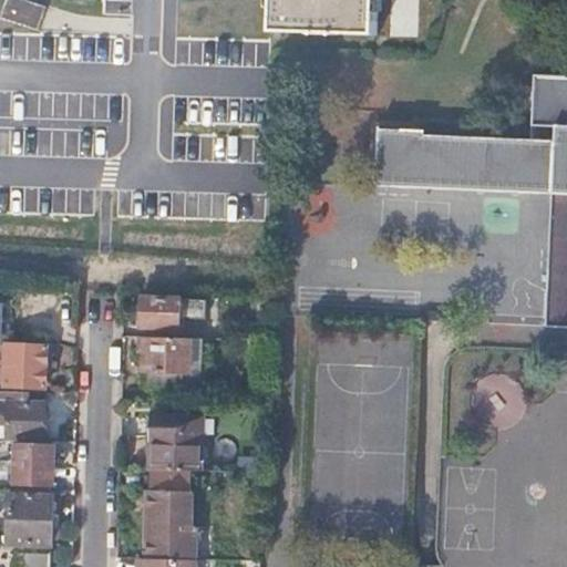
[(21,0),(9,0),(3,19),(40,30),(47,8),(21,0)]
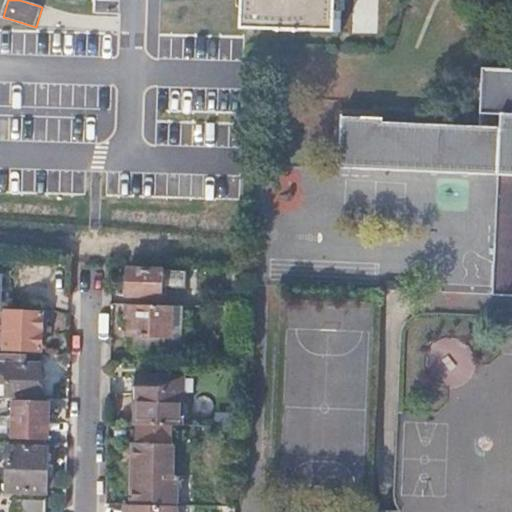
[(250,0),(250,25),(341,28),(342,0),(250,0)]
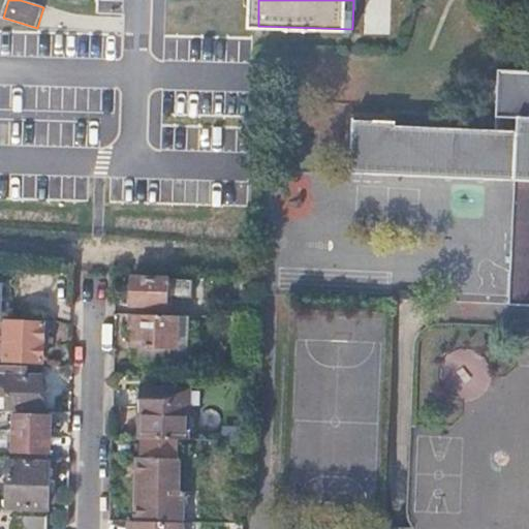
[(510,299),(528,300),(528,69),(502,67),(501,115),(522,117),(521,131),(399,124),(399,118),(356,115),(356,113),(354,113),(351,168),(354,168),(354,166),(518,177),(510,299)]
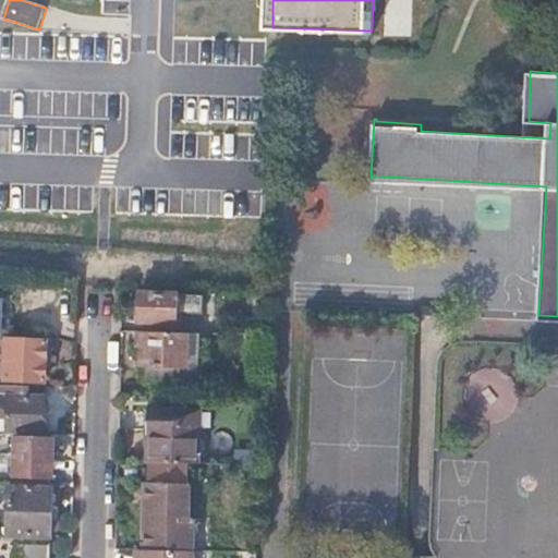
[(138,291),(137,319),(176,322),(176,313),(201,314),(202,293),(138,291)]
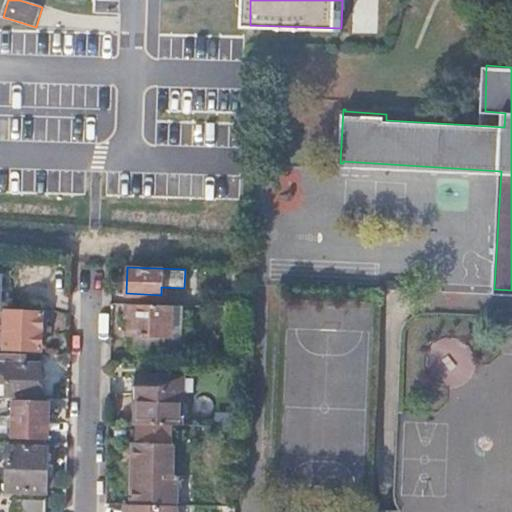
[(131,303),(122,302),(121,316),(131,317),(131,303)]
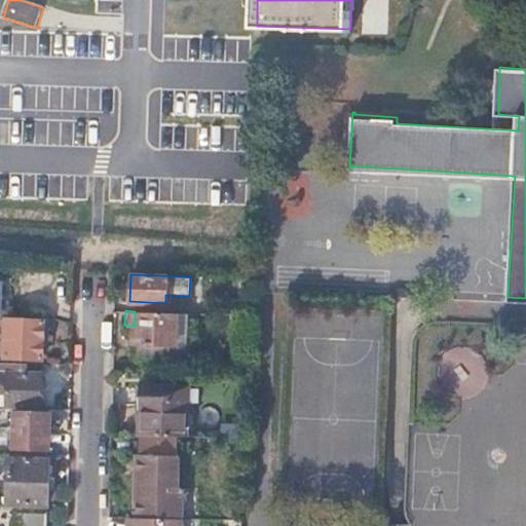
[(135,311),(135,326),(134,343),(138,343),(138,354),(180,357),(184,353),(185,348),(187,312),(135,311)]
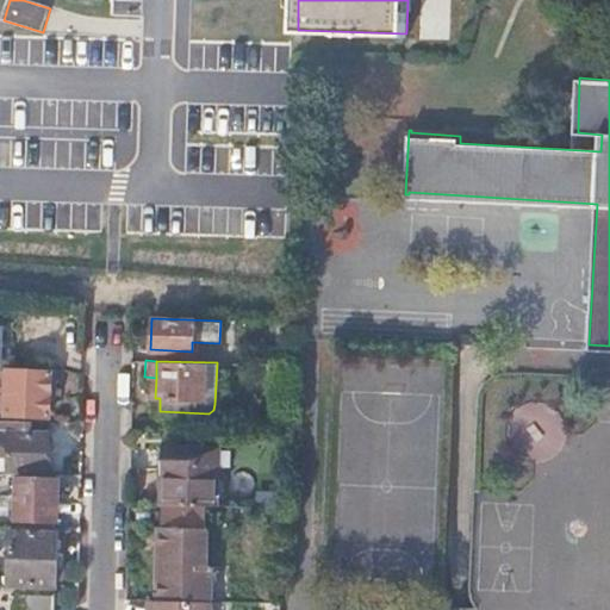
[(7,369),(6,412),(50,414),(51,371),(7,369)]
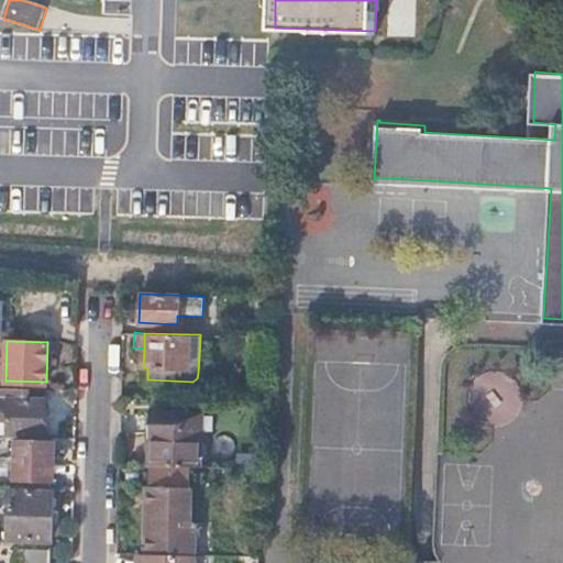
[(0,397),(0,432),(45,434),(46,399),(0,397)]
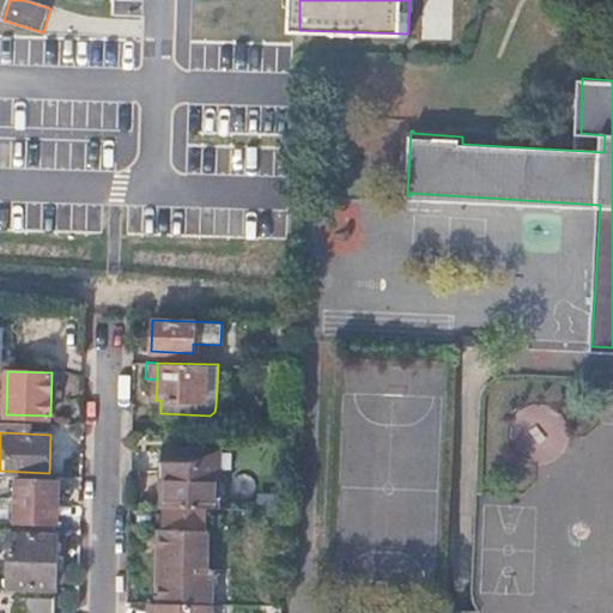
[(162,448),(161,508),(162,508),(207,509),(216,509),(217,467),(229,468),(229,449),(162,448)]
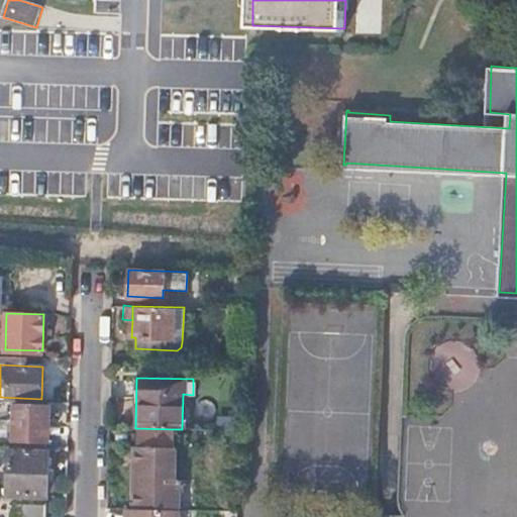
[(16,444),(49,445),(50,405),(16,404),(16,444)]
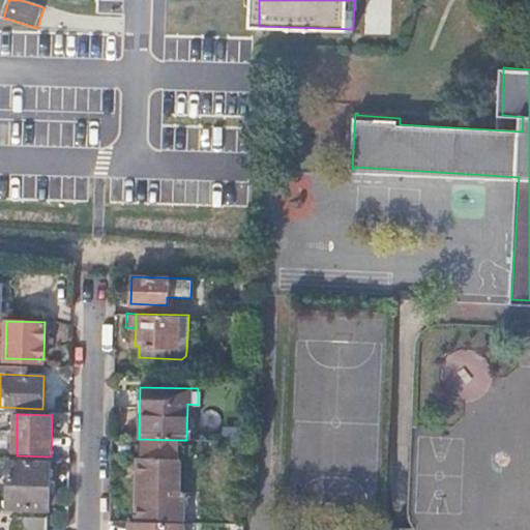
[(179,440),(140,439),(140,454),(137,468),(139,477),(139,480),(178,481),(179,440)]
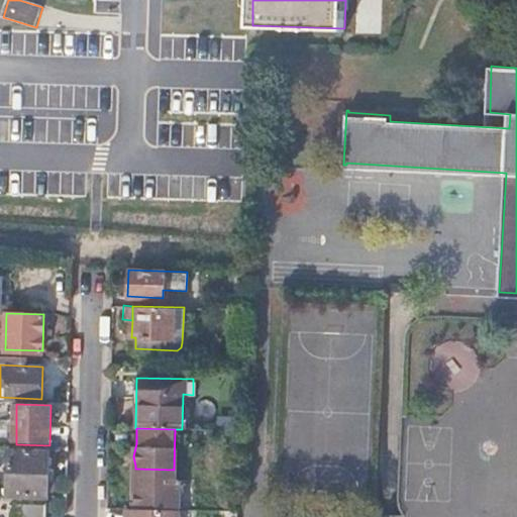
[(16,449),(15,492),(49,493),(50,450),(16,449)]
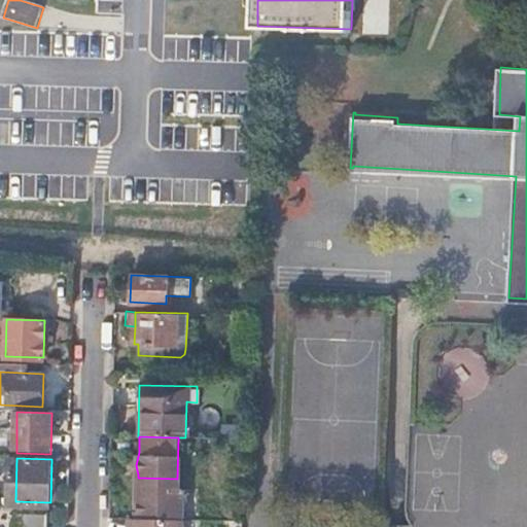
[(177,479),(138,478),(137,519),(176,520),(177,479)]
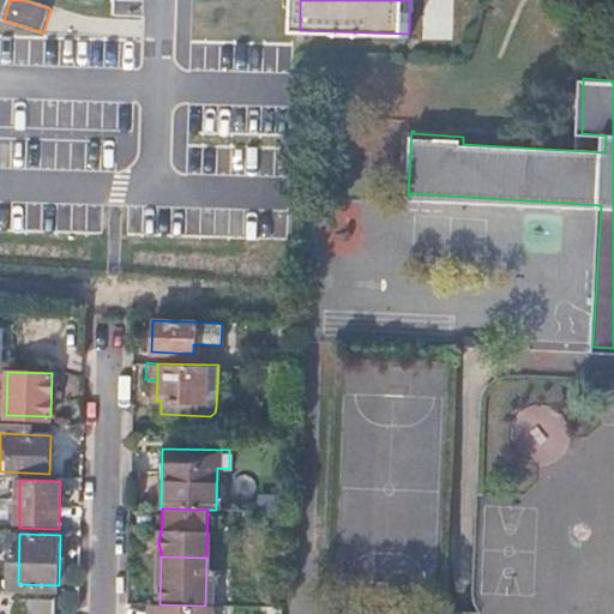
[(20,613),(59,613),(60,599),(22,599),(20,613)]
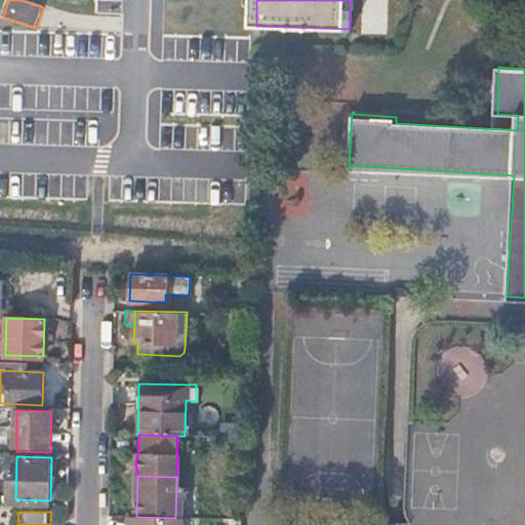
[(136,517),(129,516),(128,524),(179,524),(179,518),(175,518),(136,517)]
